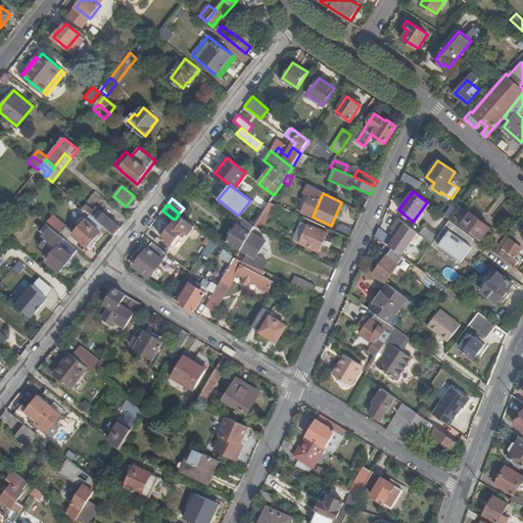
[(254,227),(259,230),(273,208),(269,204),(264,211),(254,227)]
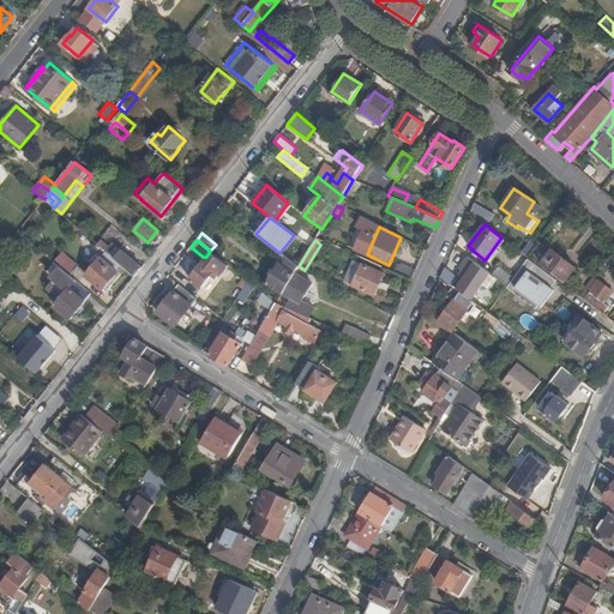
[(552,251),(539,241),(528,257),(542,268),(545,265),(566,280),(576,266),(552,250),(552,251)]
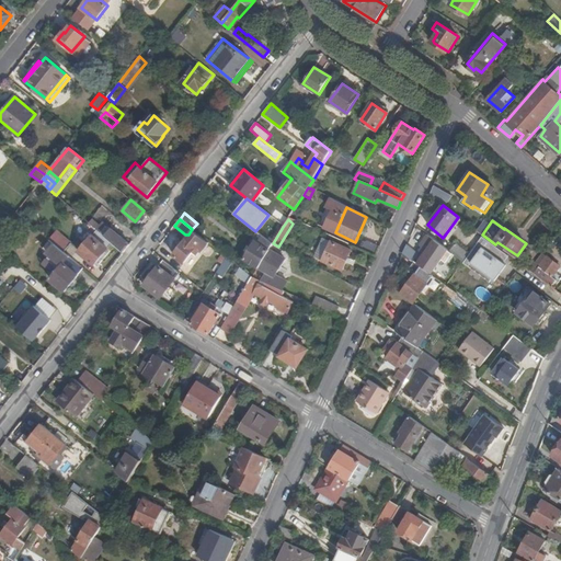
[(107,226),(103,221),(96,229),(102,233),(107,226)]
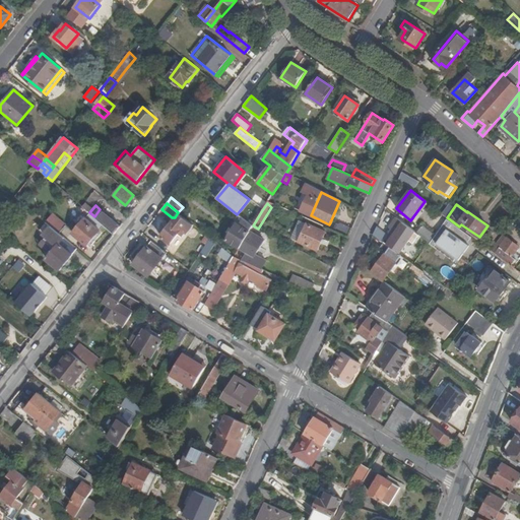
[(116,234),(121,226),(101,209),(100,209),(94,216),(116,234)]
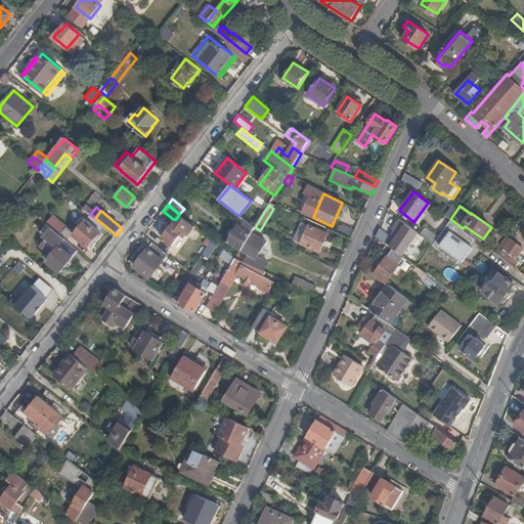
[(188,235),(195,226),(181,215),(163,237),(173,246),(181,234),(184,237),(186,234),(188,235)]
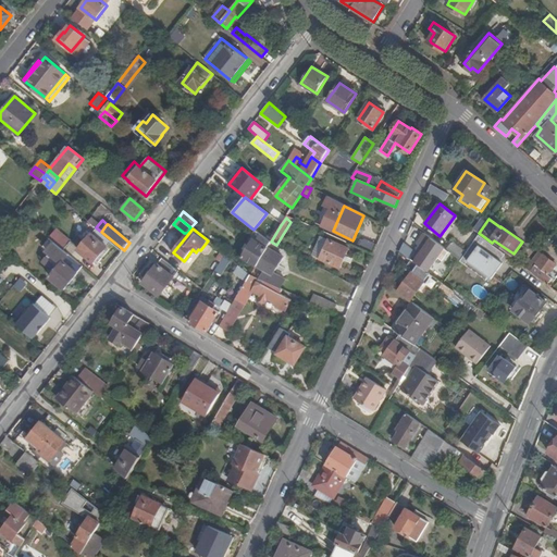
[(57,230),(49,238),(64,250),(71,242),(57,230)]
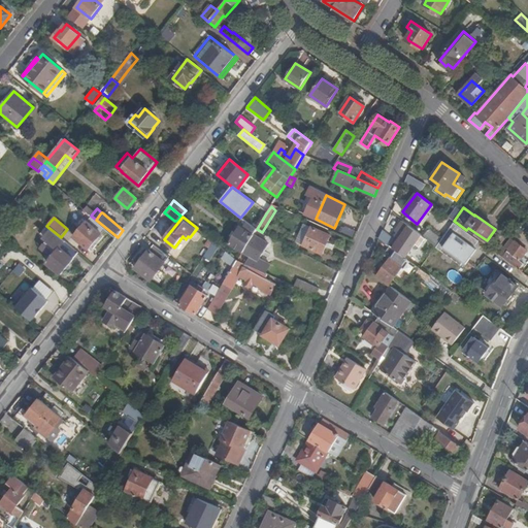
[(253,235),(257,229),(241,218),(236,226),(239,228),(229,243),(242,252),(253,235)]
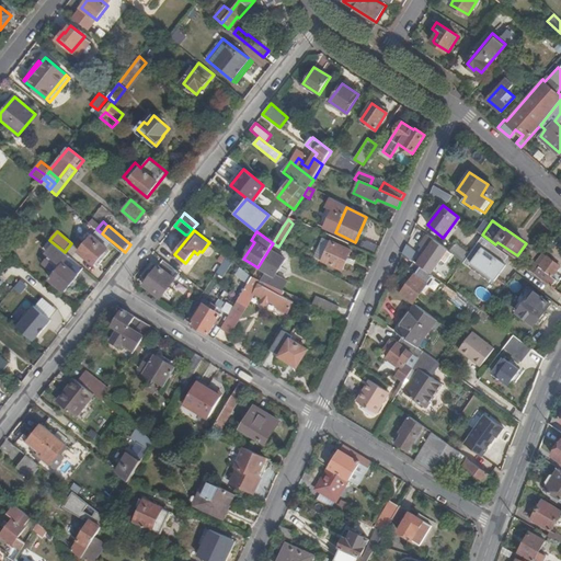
[(93,236),(79,252),(94,265),(109,249),(93,236)]
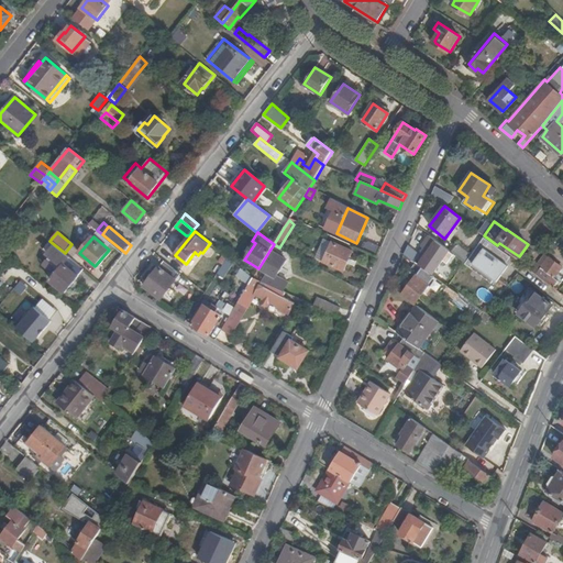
[(418,265),(422,268),(432,275),(449,251),(429,236),(421,245),(427,249),(422,254),(424,255),(418,265)]
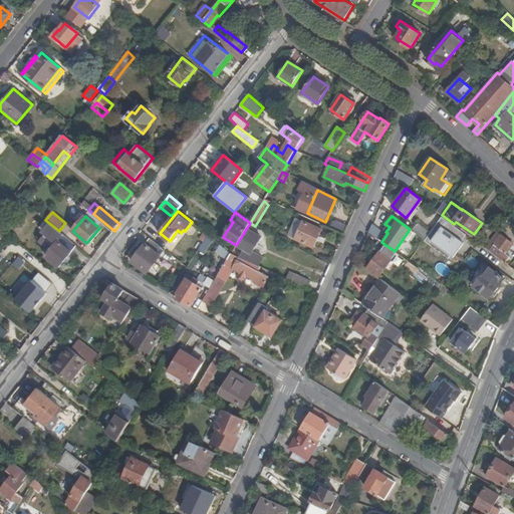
[(287,235),(295,239),(303,221),(296,217),(287,235)]
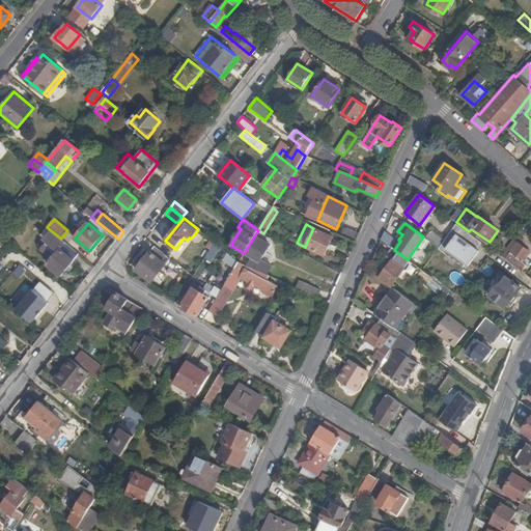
[(483,252),(473,245),(477,240),(457,224),(440,246),(469,270),(483,252)]
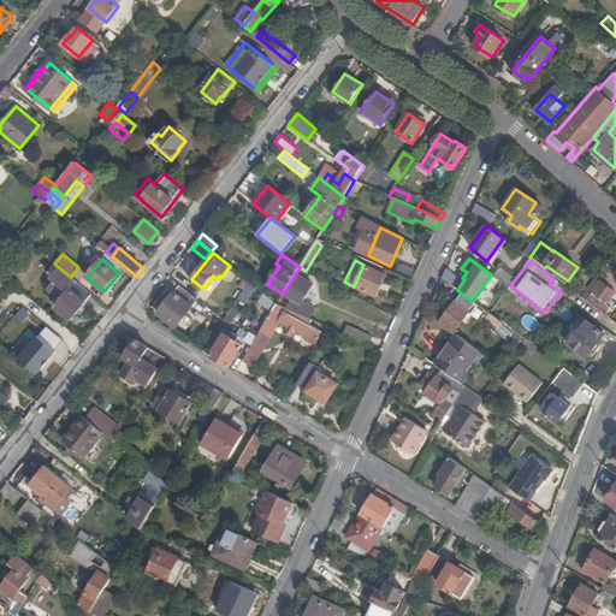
[(363,265),(354,286),(375,296),(385,274),(363,265)]
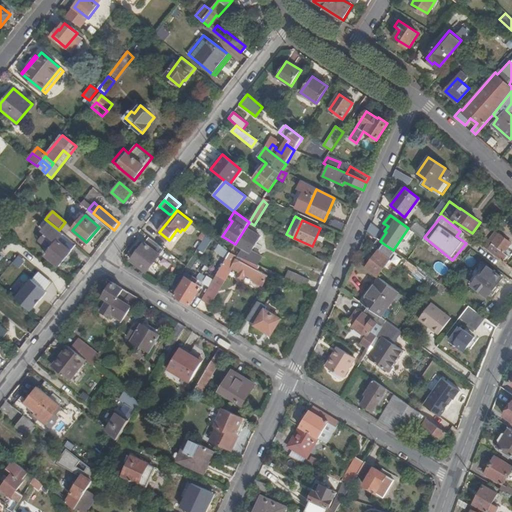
[(343,234),(346,226),(334,220),(331,220),(328,227),(343,234)]
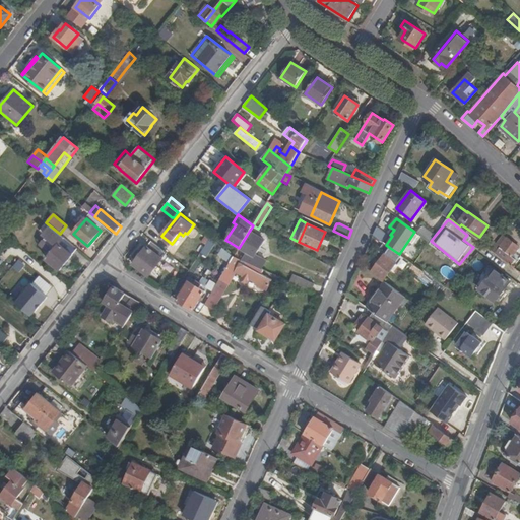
[(421,225),(416,233),(429,243),(434,235),(421,225)]
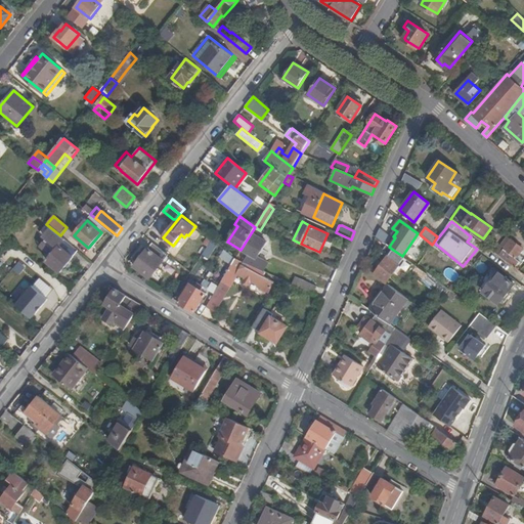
[(0,244),(3,246),(8,238),(0,230),(0,244)]
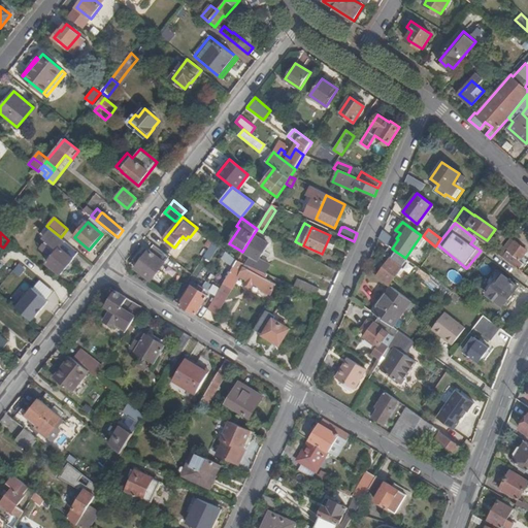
[(382,232),(378,238),(389,245),(393,240),(382,232)]
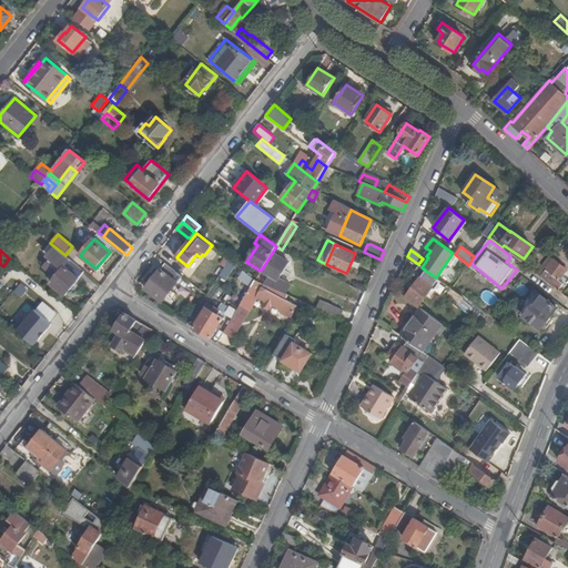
[(265,284),(286,294),(292,285),(280,280),(290,263),(272,253),(261,271),(270,276),(265,284)]
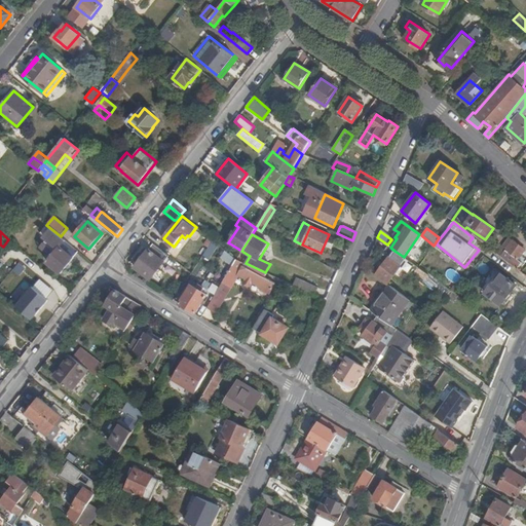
[(524,250),(509,236),(495,253),(516,268),(521,262),(517,260),(524,250)]
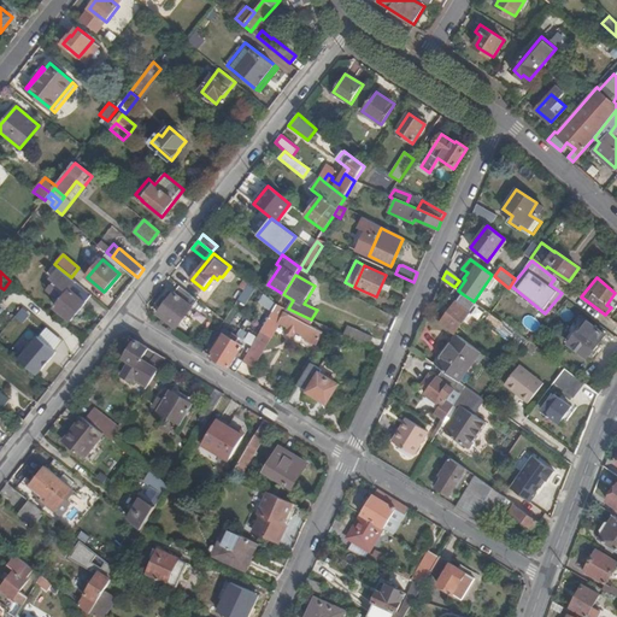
[(92,294),(77,282),(71,289),(56,307),(71,321),(87,303),(86,301),(92,294)]
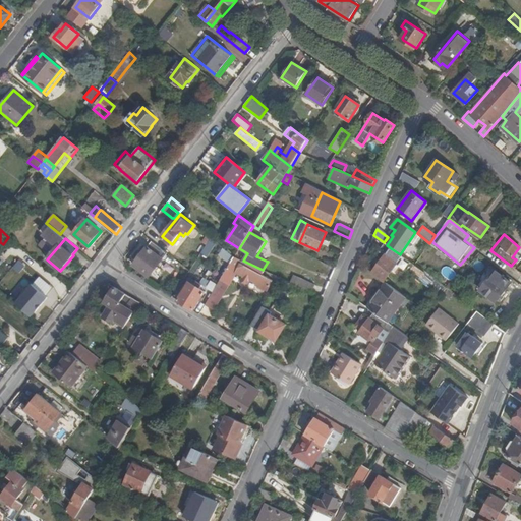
[(201,250),(203,255),(207,257),(217,243),(210,239),(201,250)]
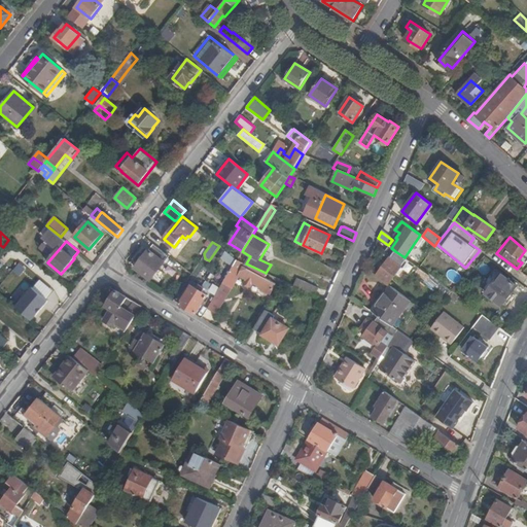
[(166,262),(170,256),(154,244),(149,249),(166,262)]
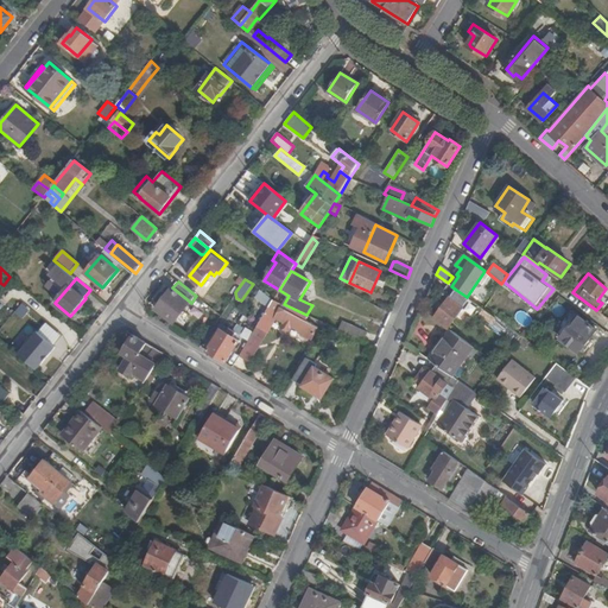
[(173,323),(191,303),(172,287),(156,309),(173,323)]
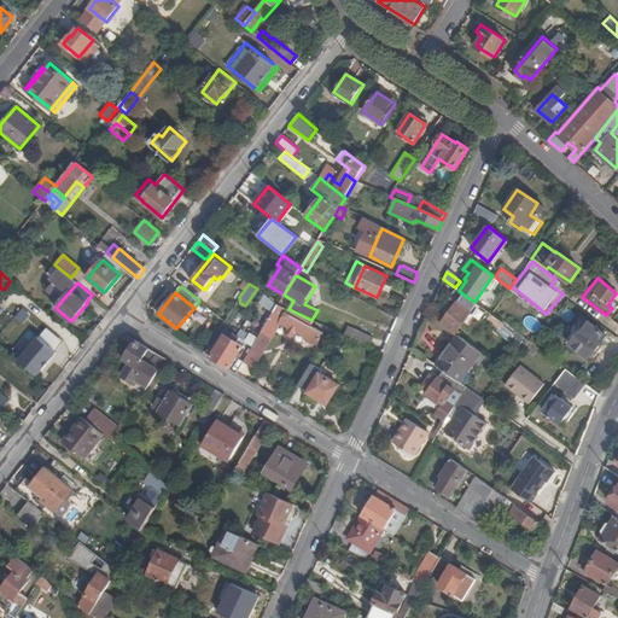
[(464,295),(442,324),(455,333),(477,303),(474,302),(464,295)]
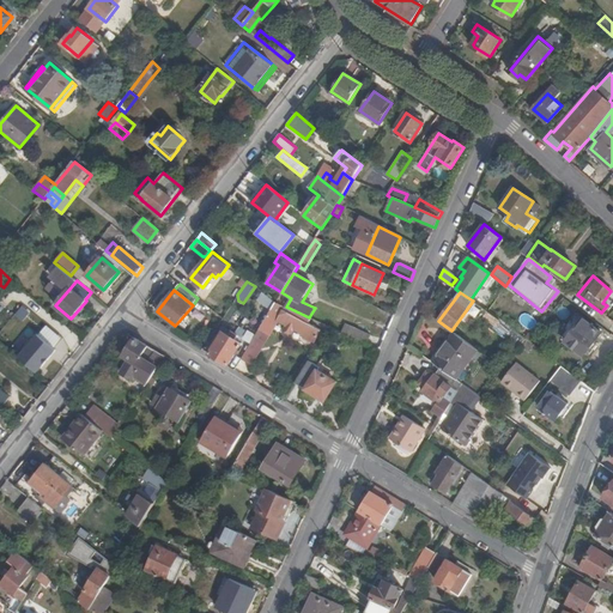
[(25,296),(20,302),(32,311),(37,307),(25,296)]
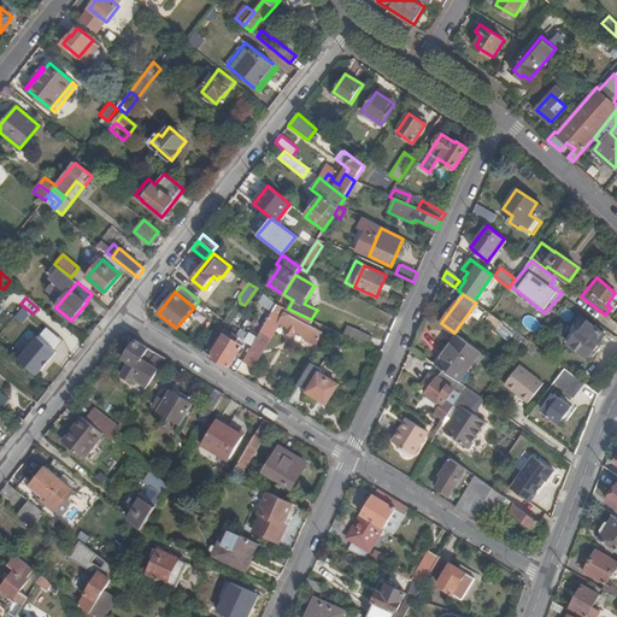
[(245,359),(254,364),(281,323),(288,328),(286,331),(294,336),(297,333),(303,336),(301,339),(315,346),(323,333),(312,327),(315,322),(311,319),(288,309),(277,305),(274,311),(245,359)]
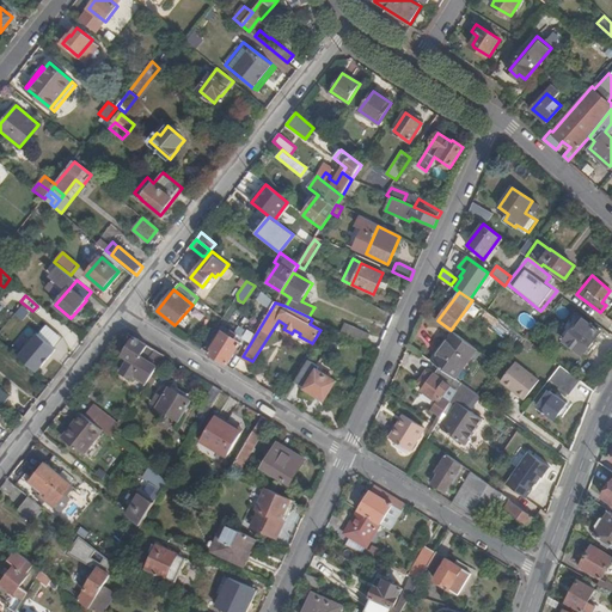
[(519,347),(525,338),(487,311),(482,318),(519,347)]
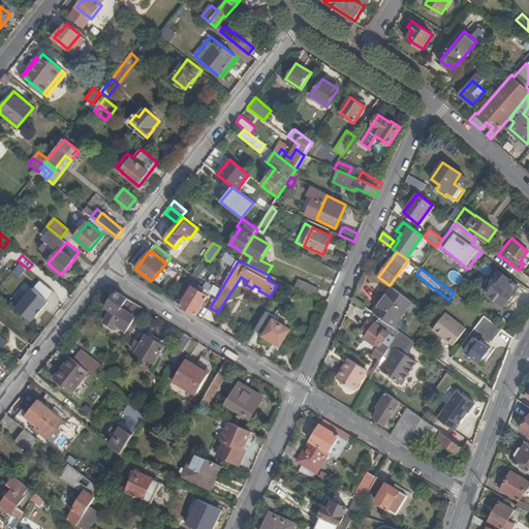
[(504,307),(519,287),(504,275),(489,294),(504,307)]
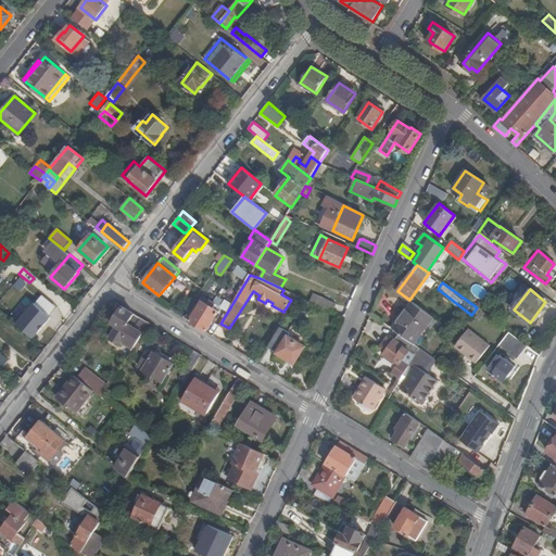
[(333,312),(337,304),(314,294),(311,301),(333,312)]
